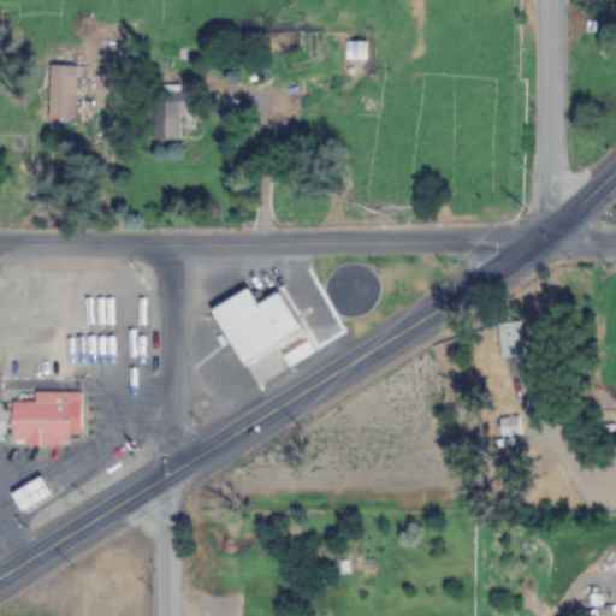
[(347,61),(368,61),(368,42),(347,42),(347,61)]
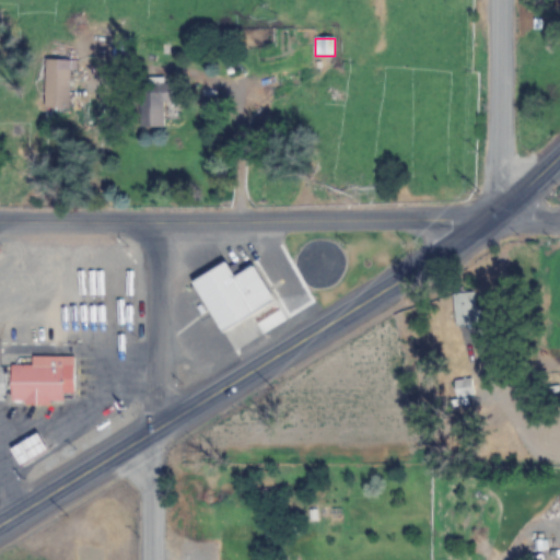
[(71,60),(45,60),(45,107),(71,107),(71,60)]
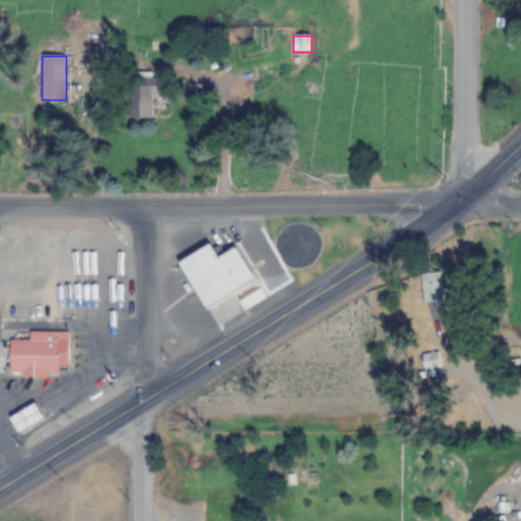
[(157,97),(156,73),(130,74),(130,120),(152,120),(152,97),(157,97)]
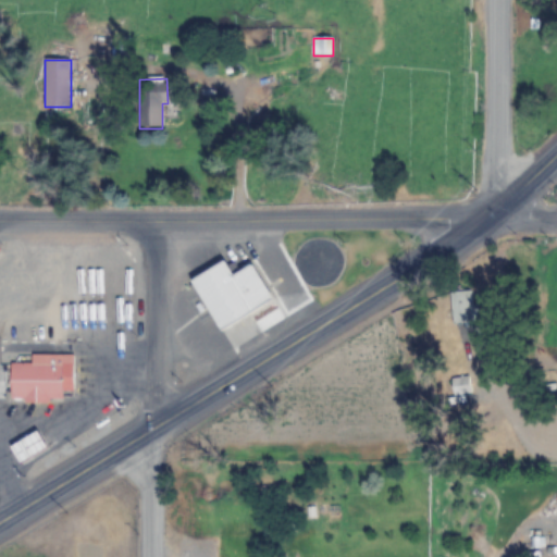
[(189,281),(221,331),(275,302),(252,264),(233,274),(224,260),(189,281)]
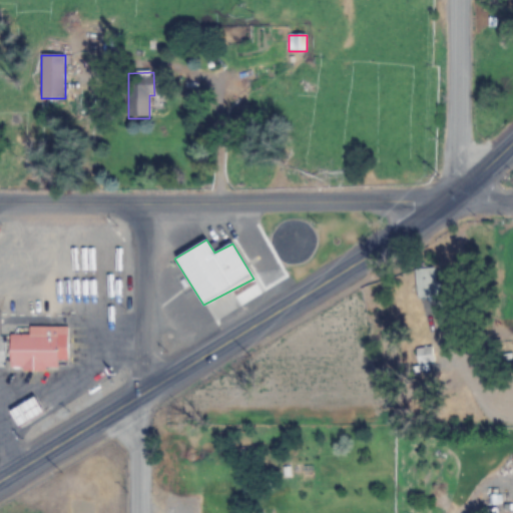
[(435,299),(435,270),(417,270),(417,299),(435,299)]
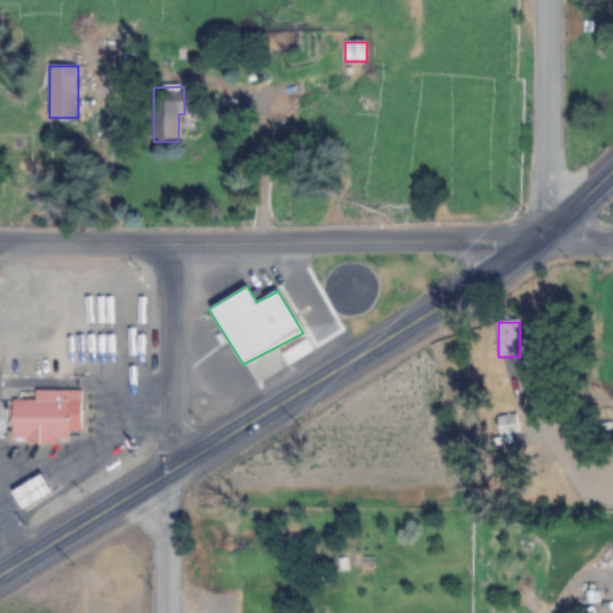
[(82,431),(82,390),(35,390),(35,400),(12,400),(12,442),(70,443),(70,431),(82,431)]
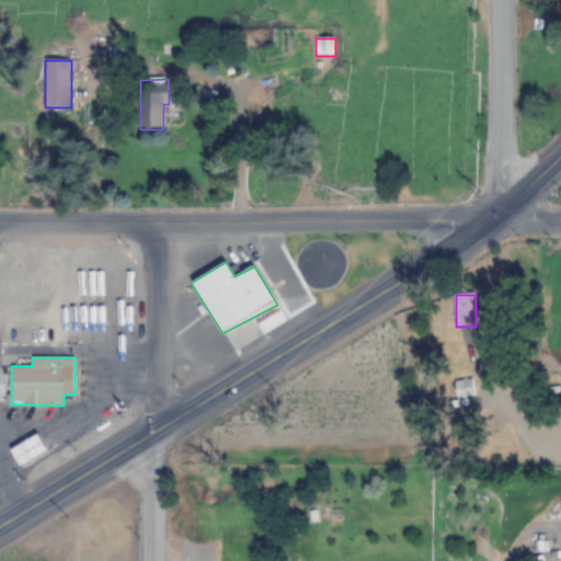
[(31,461),(47,450),(36,434),(20,445),(31,461)]
